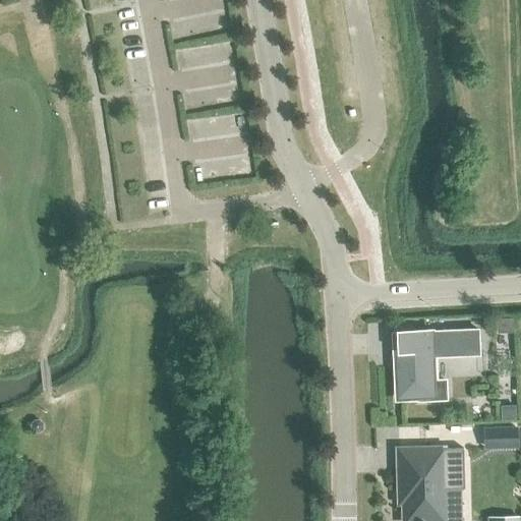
[(513,317),(497,317),(497,332),(513,332),(513,317)]
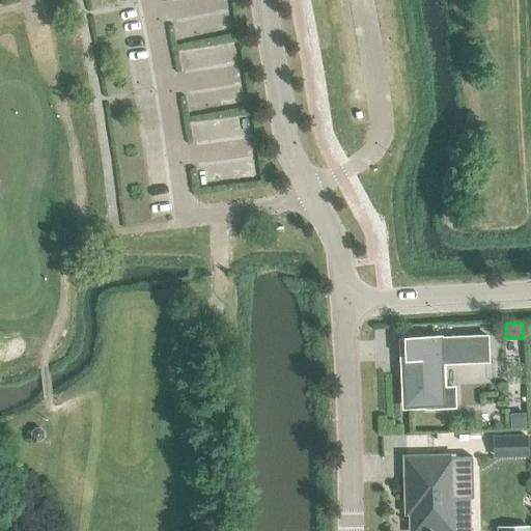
[(488,361),(487,336),(406,339),(407,370),(403,370),(404,406),(426,404),(426,408),(429,408),(442,408),(442,407),(454,407),(453,388),(441,388),(440,363),(488,361)]
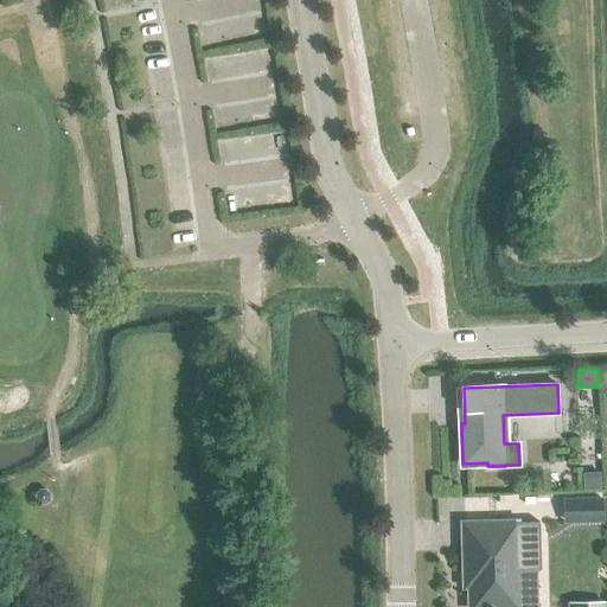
[(600,471),(583,472),(583,489),(600,489),(600,471)]
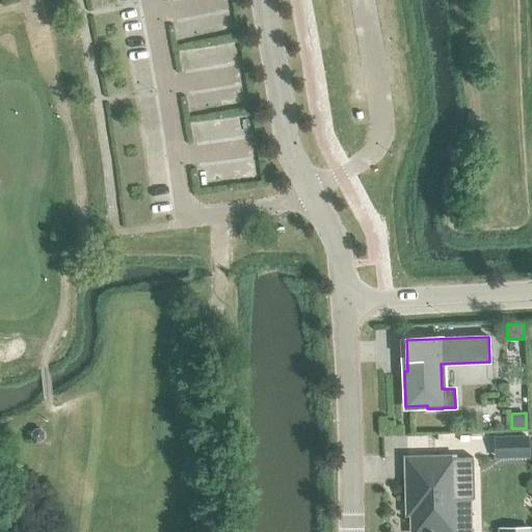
[(528,435),(494,436),(494,458),(529,457),(528,435)]
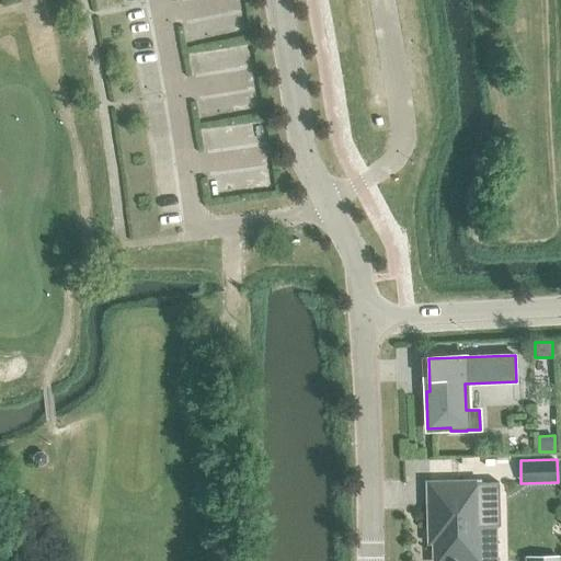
[(456,505),(430,506),(430,540),(433,540),(433,560),(479,560),(478,527),(500,526),(499,482),(455,483),(456,505)]
